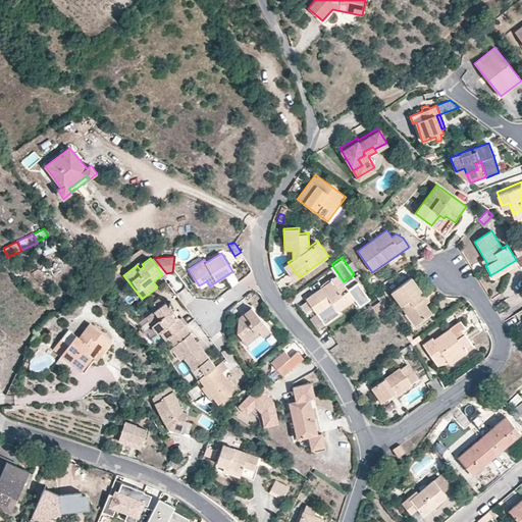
[(166,273),(154,258),(151,259),(162,274),(166,273)]
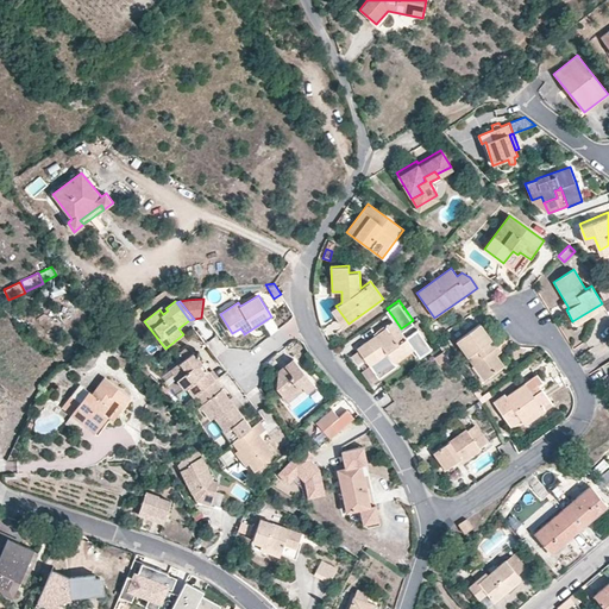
[(602,303),(572,321),(576,326),(604,308),(602,303)]
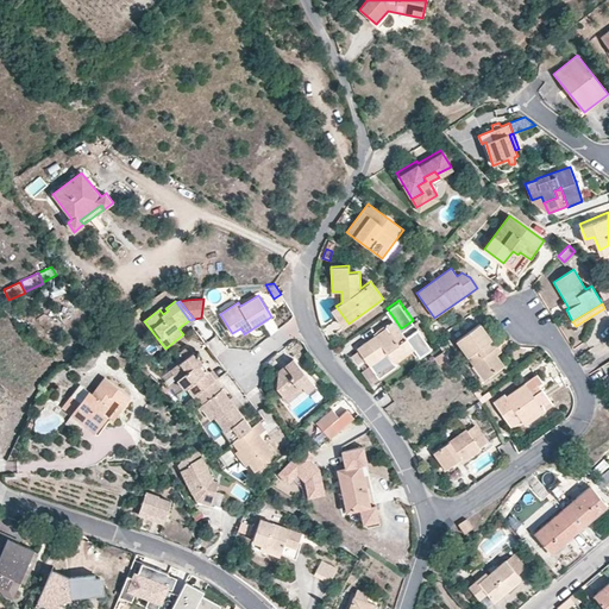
[(349,324),(336,306),(331,309),(344,327),(349,324)]
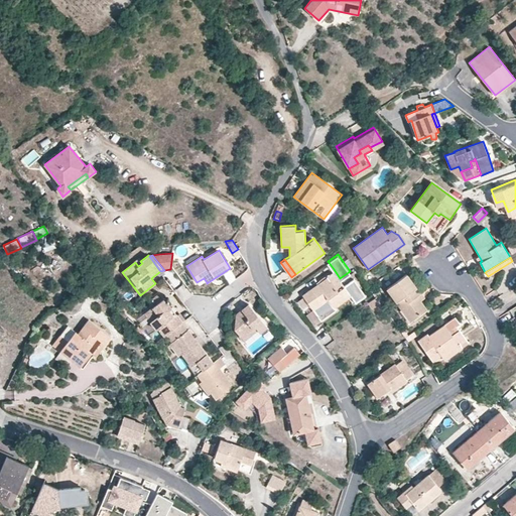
[(340,278),(334,269),(328,274),(328,275),(302,293),(313,307),(328,297),(334,305),(351,293),(344,283),(340,278)]
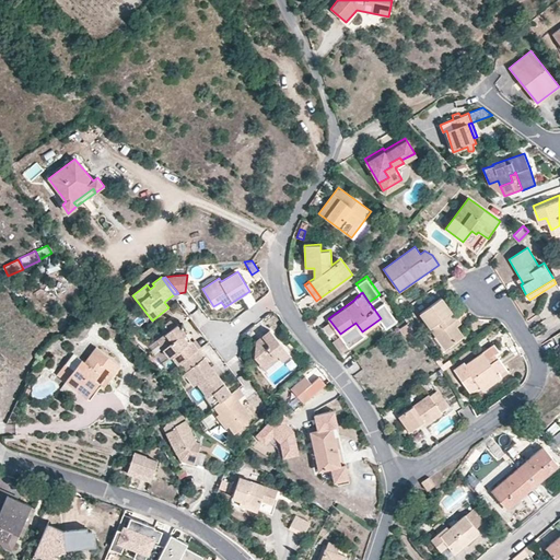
[(456,313),(441,292),(418,308),(429,324),(434,330),(439,328),(448,341),(463,331),(455,322),(452,316),(456,313)]
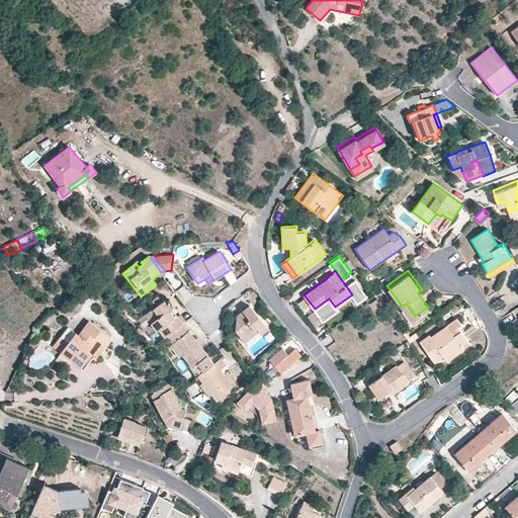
[(354,278),(345,284),(352,294),(356,300),(366,293),(354,278)]
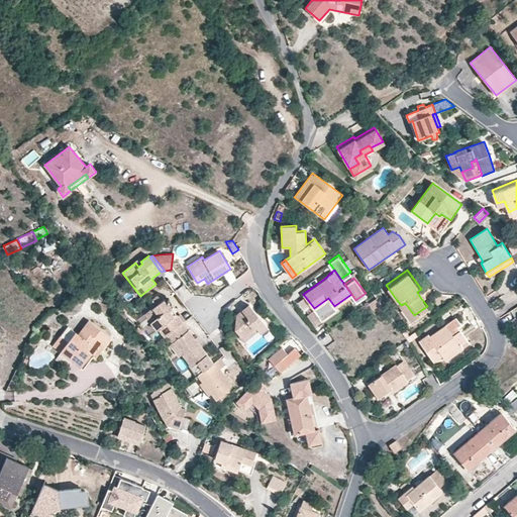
[(386,300),(379,290),(374,294),(377,299),(381,304),(386,300)]
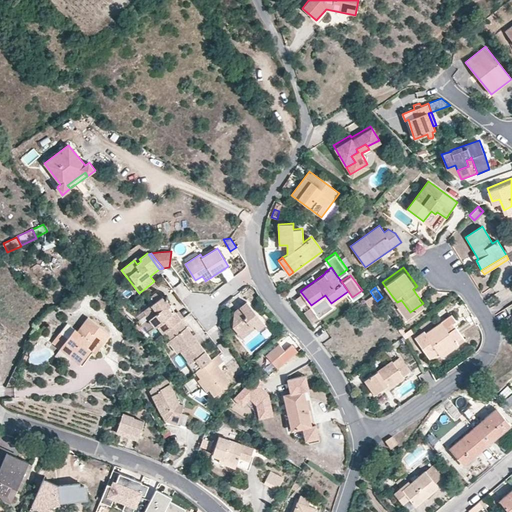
[(171,306),(158,290),(151,296),(155,301),(143,311),(149,319),(155,328),(157,326),(163,334),(165,333),(179,321),(173,313),(169,308),(171,306)]
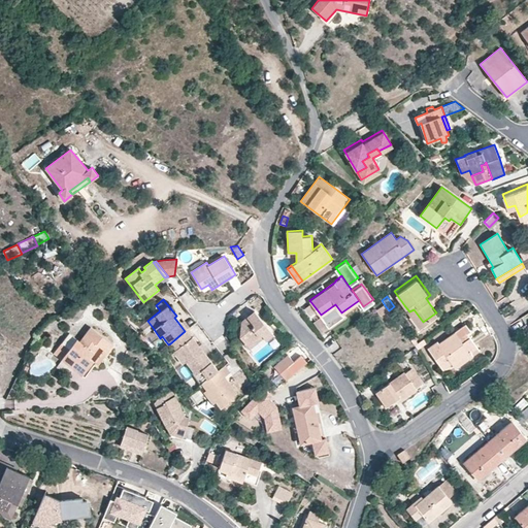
[(327,324),(341,312),(335,304),(321,315),(327,324)]
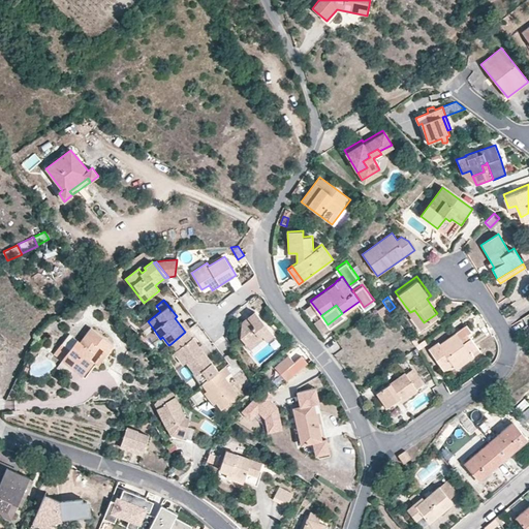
[(390,311),(385,306),(377,312),(381,317),(390,311)]
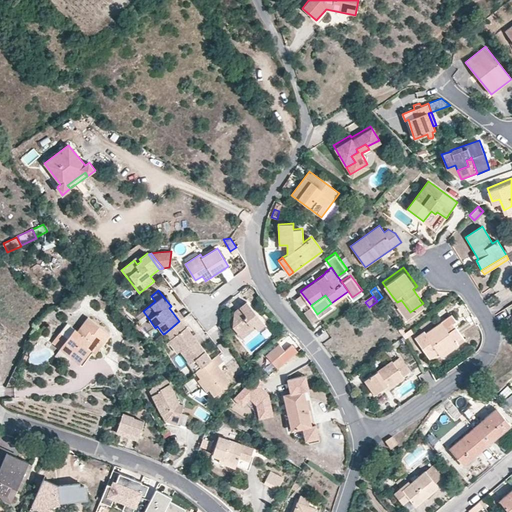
[(410,312),(401,300),(397,302),(406,315),(410,312)]
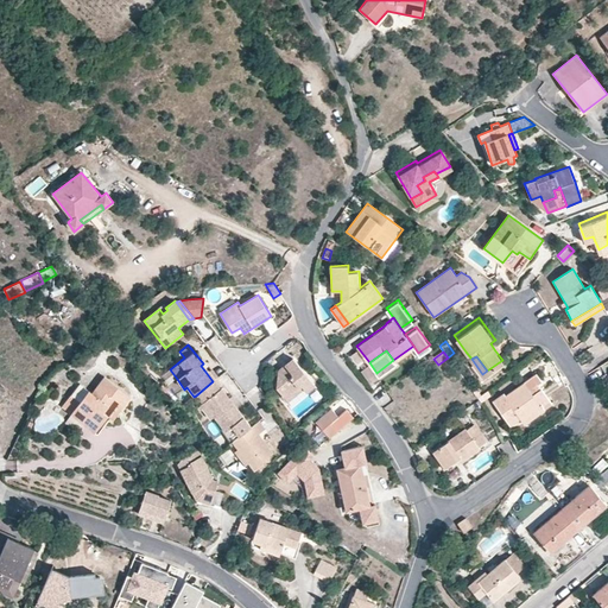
[(460,365),(453,358),(449,360),(455,367),(460,365)]
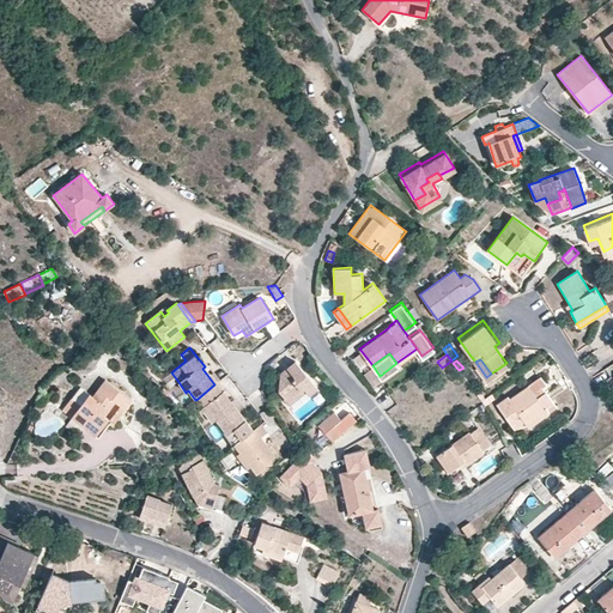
[(317,388),(296,362),(280,374),(279,392),(291,404),(307,390),(309,394),(317,388)]
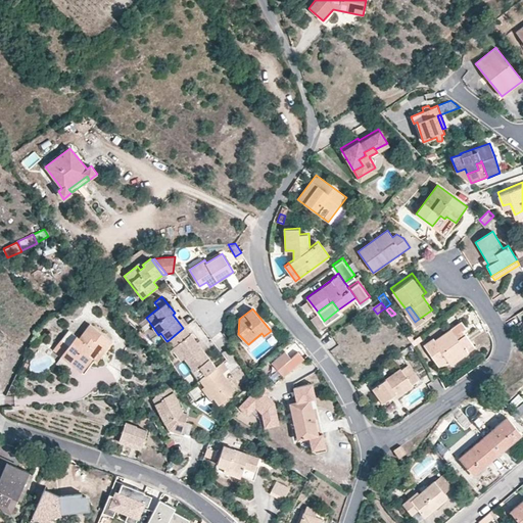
[(186,326),(179,318),(177,320),(183,328),(184,327),(186,326)]
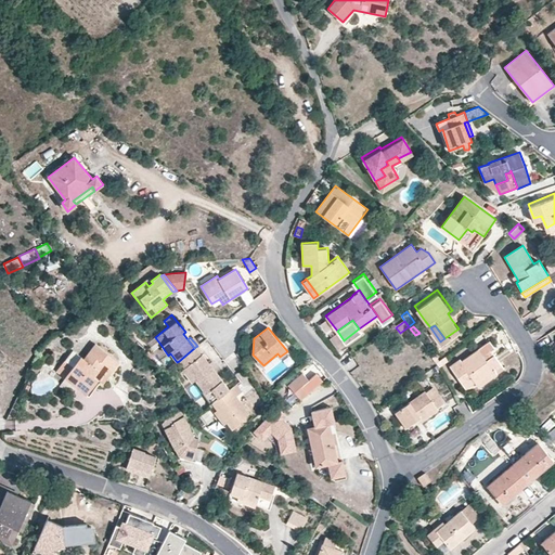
[(485,357),(481,352),(489,347),(492,345),(488,338),(461,359),(459,357),(449,364),(466,388),(475,382),(474,379),(491,366),(492,365),(497,372),(503,366),(492,351),(485,357)]
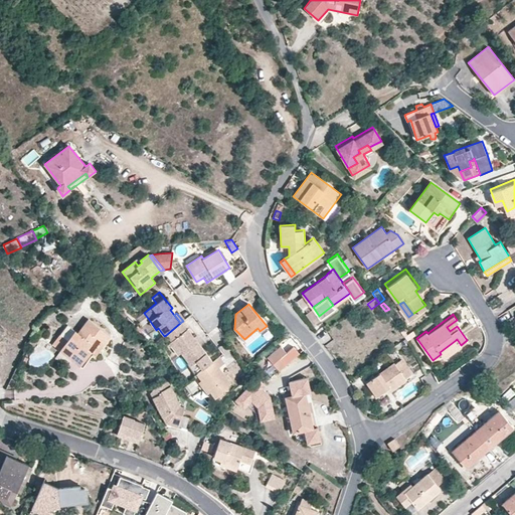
[(111,336),(89,319),(77,332),(75,330),(74,330),(67,340),(60,334),(52,344),(80,366),(92,351),(88,349),(97,337),(102,341),(94,353),(97,355),(105,344),(111,336)]
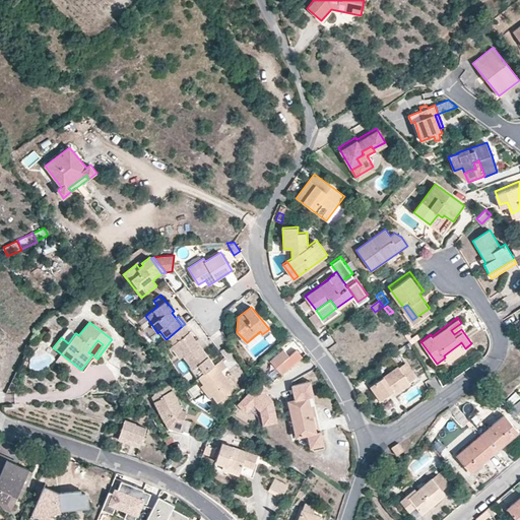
[(183,325),(182,326),(168,338),(173,345),(176,343),(185,355),(182,358),(197,378),(198,378),(214,366),(183,325)]
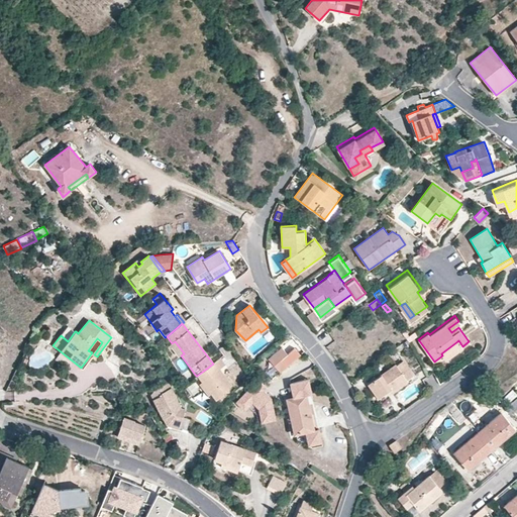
[(458,327),(455,323),(448,328),(451,332),(458,327)]
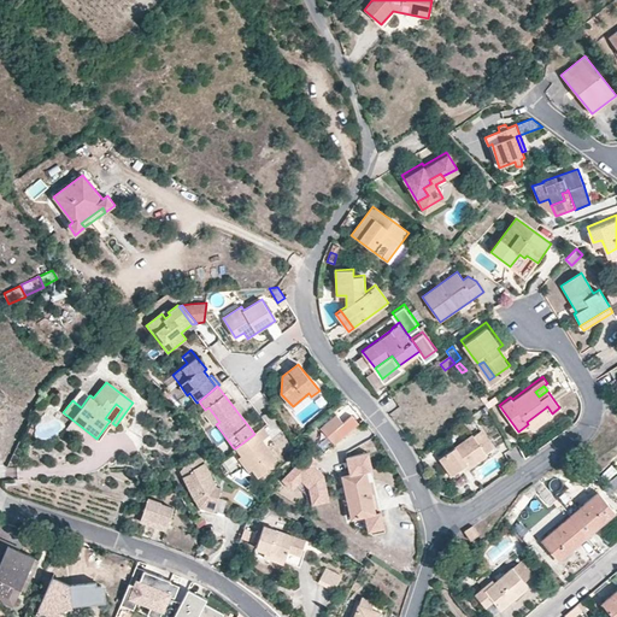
[(180,397),(171,388),(168,392),(180,403),(183,400),(181,398),(180,397)]
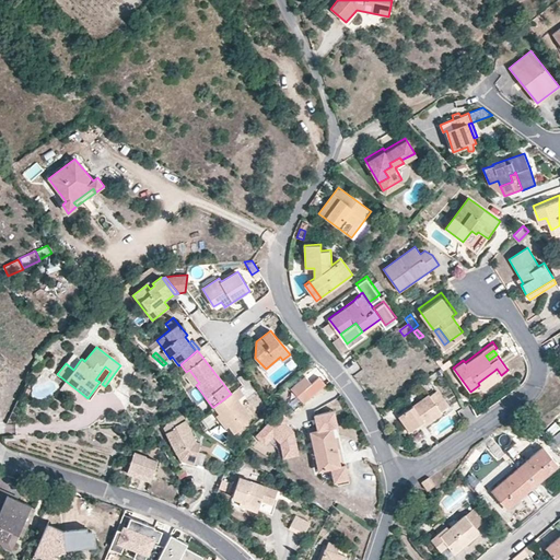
[(501,375),(497,369),(496,370),(478,383),(479,385),(481,388),(501,375)]
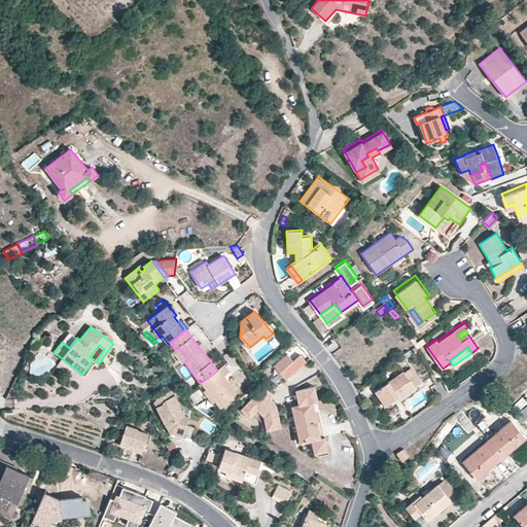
[(187,360),(178,348),(175,350),(173,351),(182,363),(184,362),(187,360)]
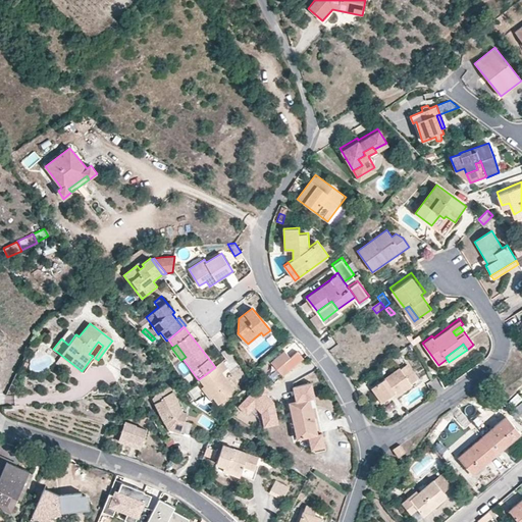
[(291,357),(284,351),(271,363),(283,376),(290,370),(283,364),(291,357)]
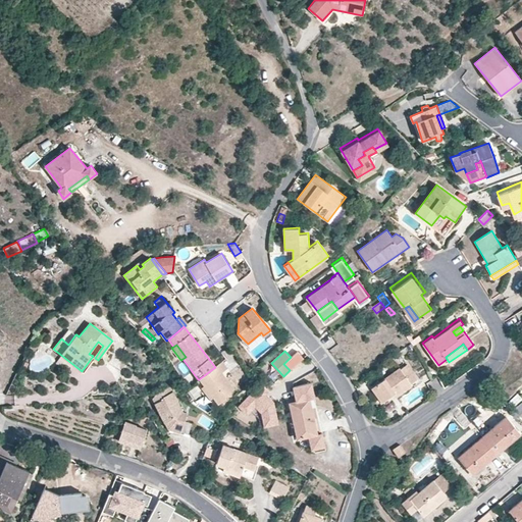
[(401,355),(399,352),(395,355),(399,360),(399,359),(401,362),(404,360),(402,358),(401,355)]
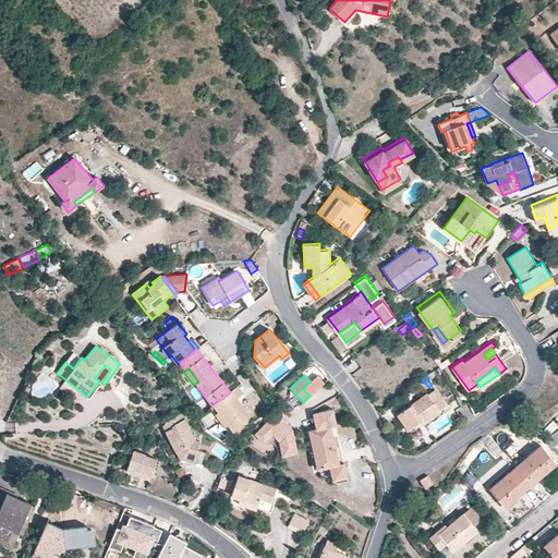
[(251,415),(239,398),(244,393),(238,386),(230,392),(213,405),(218,412),(228,425),(233,432),(246,422),(244,420),(251,415)]
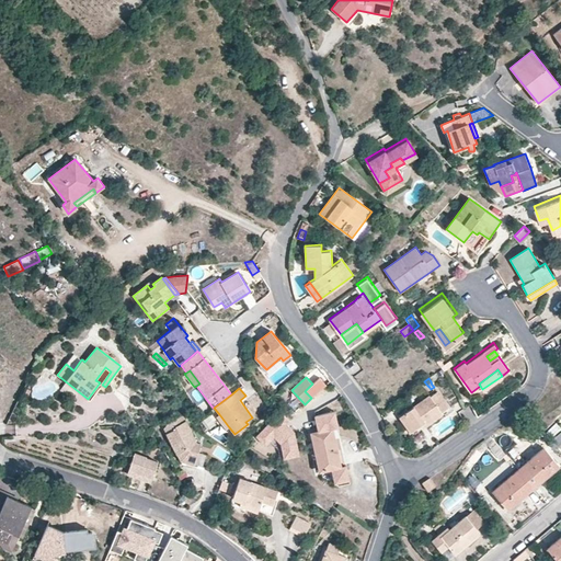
[(449,407),(437,391),(431,397),(430,395),(414,405),(414,407),(399,416),(411,433),(420,426),(425,422),(427,425),(441,415),(443,414),(442,412),(449,407)]
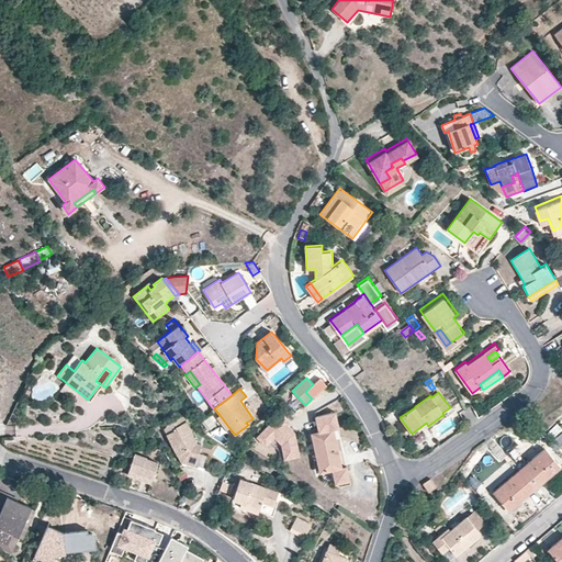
[(279,411),(255,435),(265,446),(274,436),(281,442),(284,458),(300,454),(295,430),(287,423),(290,420),(279,411)]
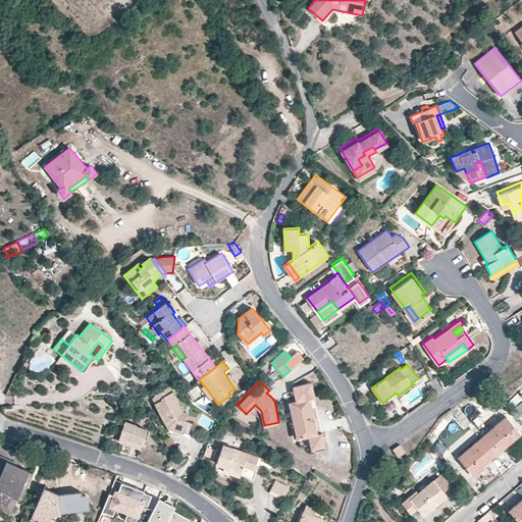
[(295,389),(298,402),(310,399),(317,397),(314,384),(295,389)]
